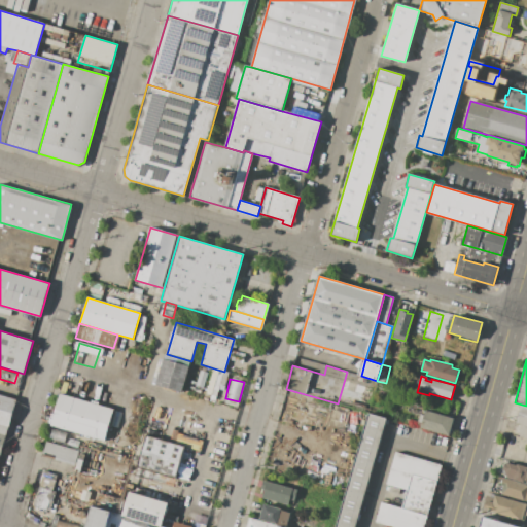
[(114,410),(105,441),(50,425),(60,393),(114,410)]
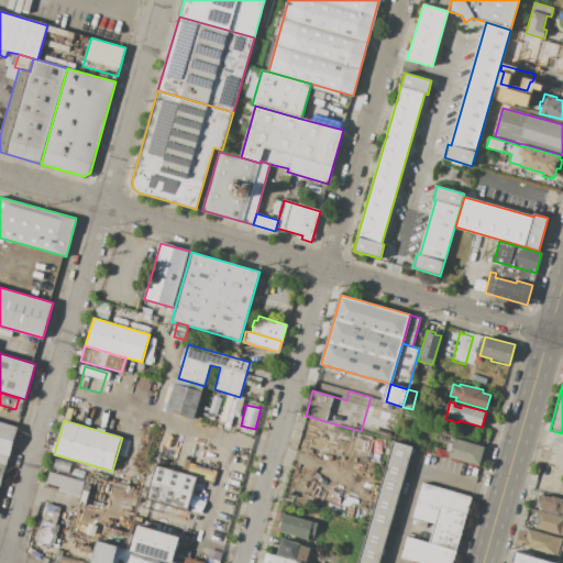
[(0,421),(18,427),(9,456),(0,453),(0,421)]
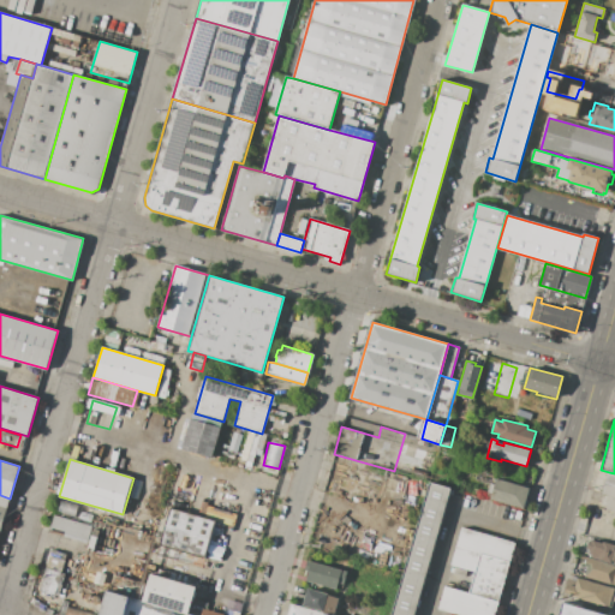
[(614,473),(614,512),(607,511),(610,496),(603,494),(609,472),(614,473)]
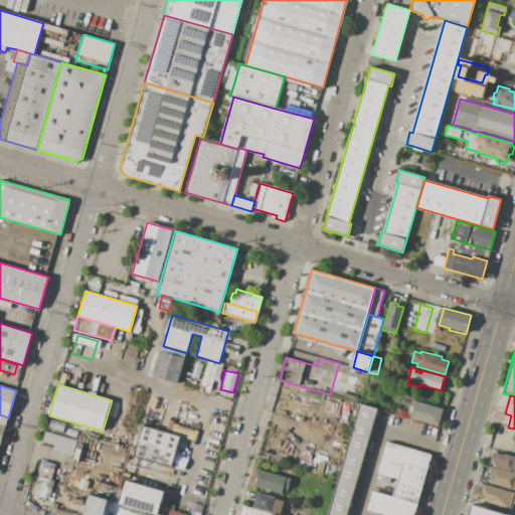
[(443,408),(439,425),(411,418),(412,413),(408,412),(410,404),(414,405),(415,401),(443,408)]
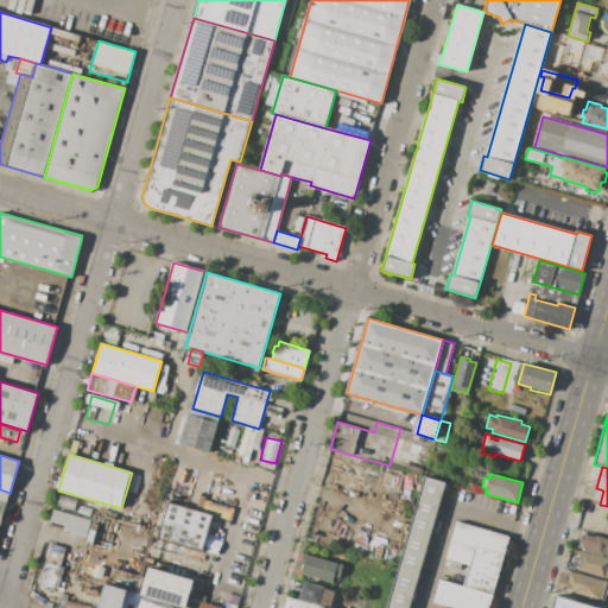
[(386,607),(424,476),(445,482),(410,607),(386,607)]
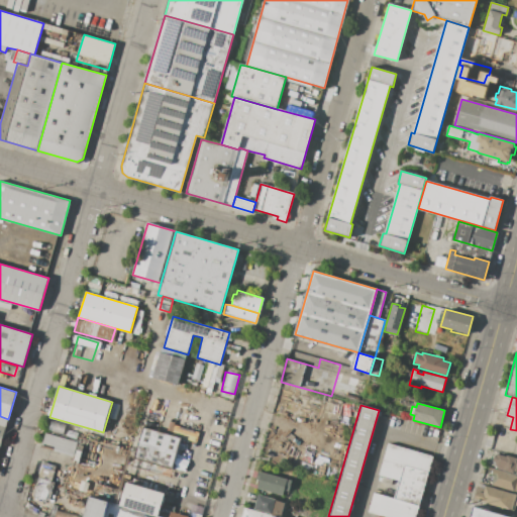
[(8,419),(0,416),(0,445),(1,446),(8,419)]
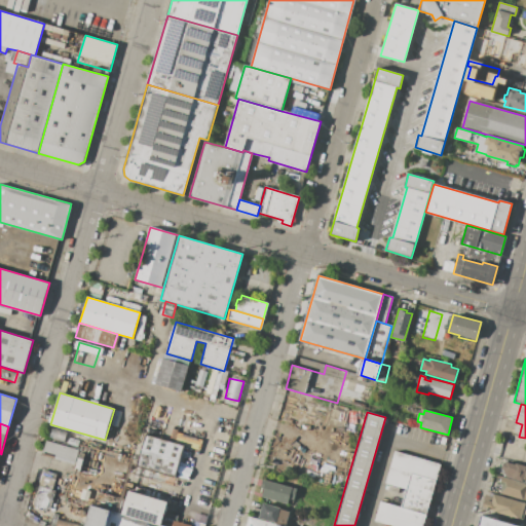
[(186,444),(174,486),(146,478),(148,471),(136,466),(146,433),(186,444)]
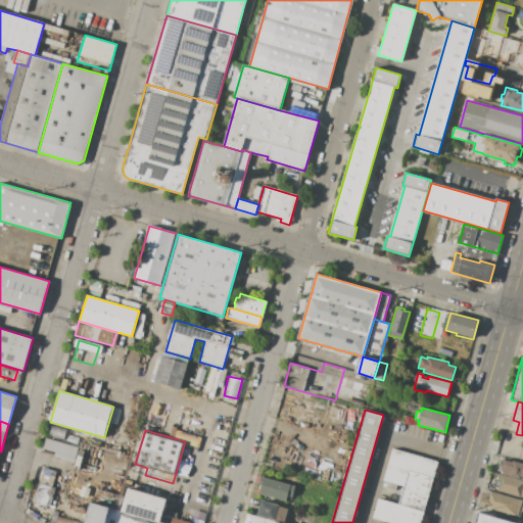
[(78,446),(74,462),(42,453),(46,437),(78,446)]
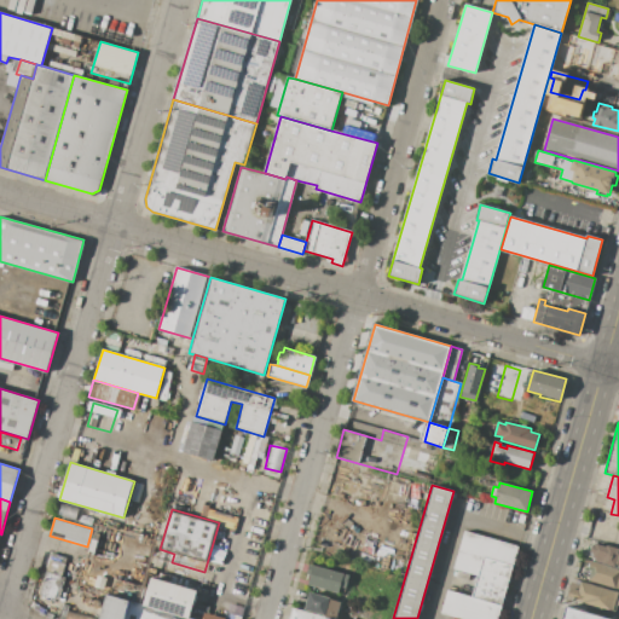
[(498,618),(457,618),(441,614),(449,590),(472,596),(478,577),(453,570),(464,531),(519,547),(498,618)]
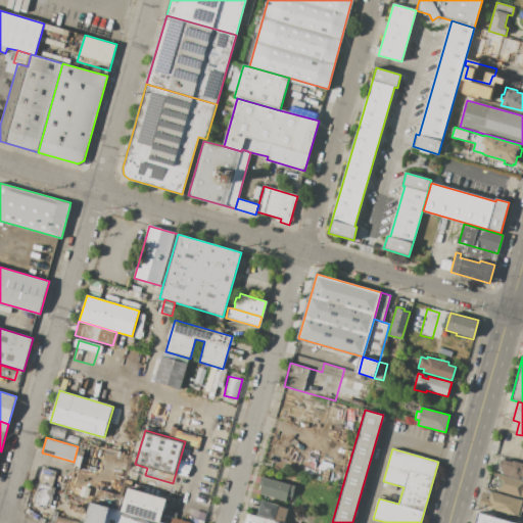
[(522,479),(502,474),(503,472),(502,471),(503,469),(501,468),(502,467),(500,467),(502,460),(503,461),(504,460),(512,462),(513,461),(522,463),(522,479)]
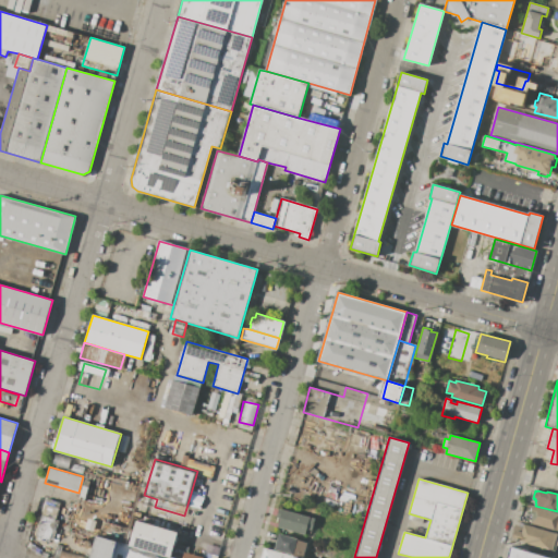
[(533,506),(552,510),(552,511),(557,512),(557,531),(530,523),(533,514),(531,514),(533,506)]
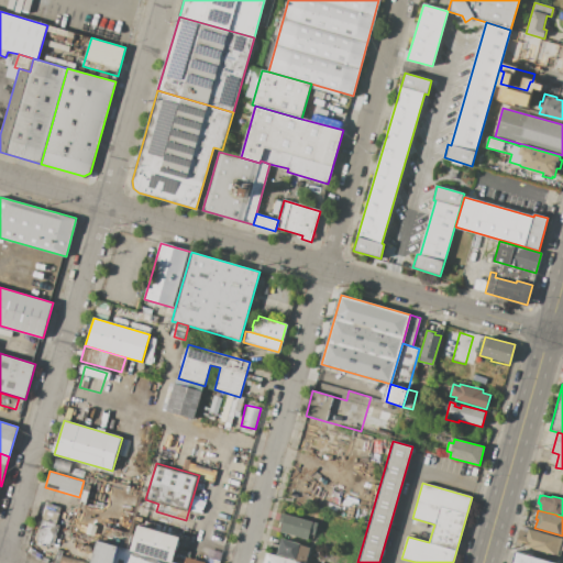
[(310,532),(308,539),(280,531),(283,522),(279,521),(282,512),(318,523),(315,533),(310,532)]
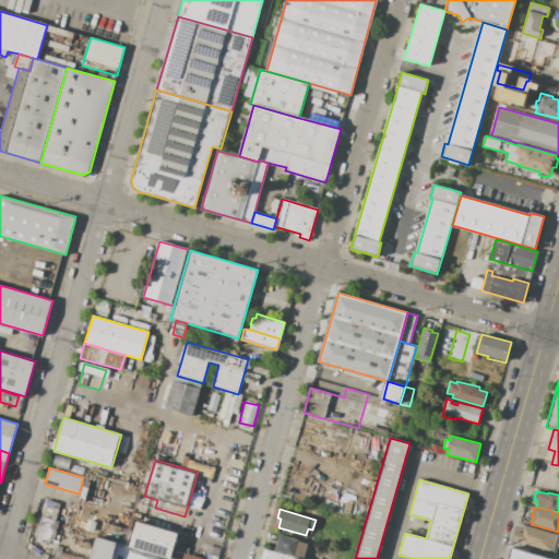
[(59,521),(52,542),(35,536),(42,516),(59,521)]
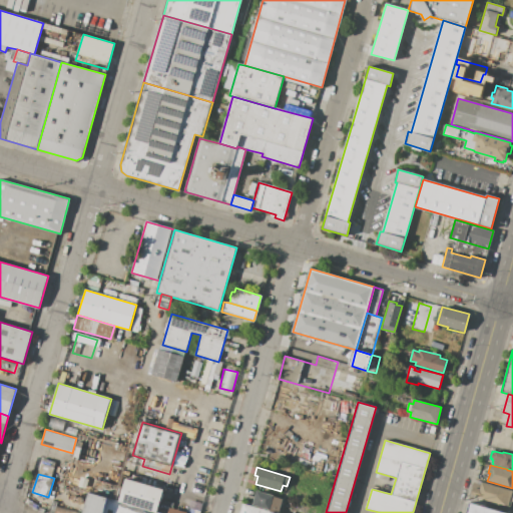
[(157,512),(119,502),(126,478),(163,489),(157,512)]
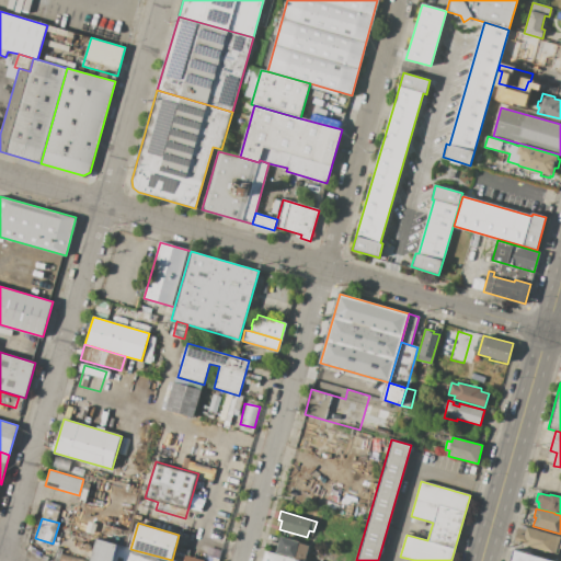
[(560,536),(560,541),(558,554),(547,551),(547,552),(522,546),(522,544),(515,541),(517,533),(525,535),(526,527),(560,536)]
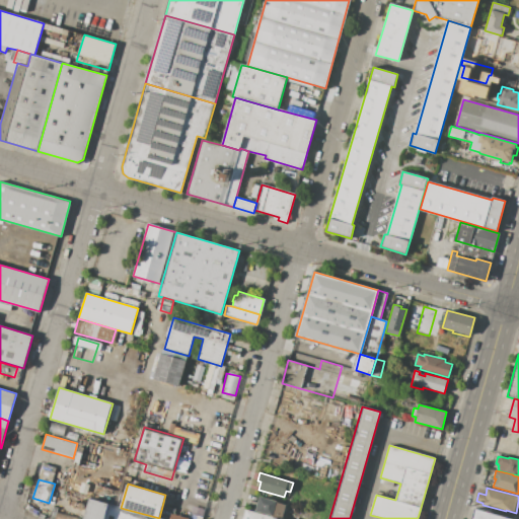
[(254,512),(282,518),(286,504),(260,497),(254,512)]
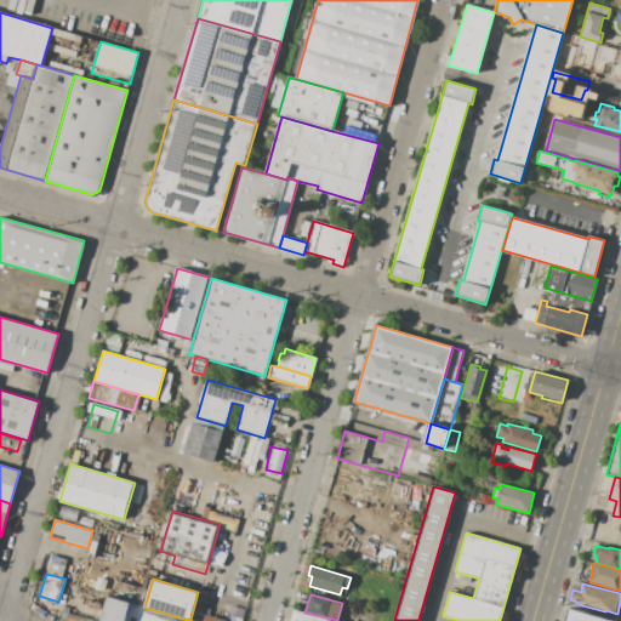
[(131,603),(125,620),(102,620),(109,597),(131,603)]
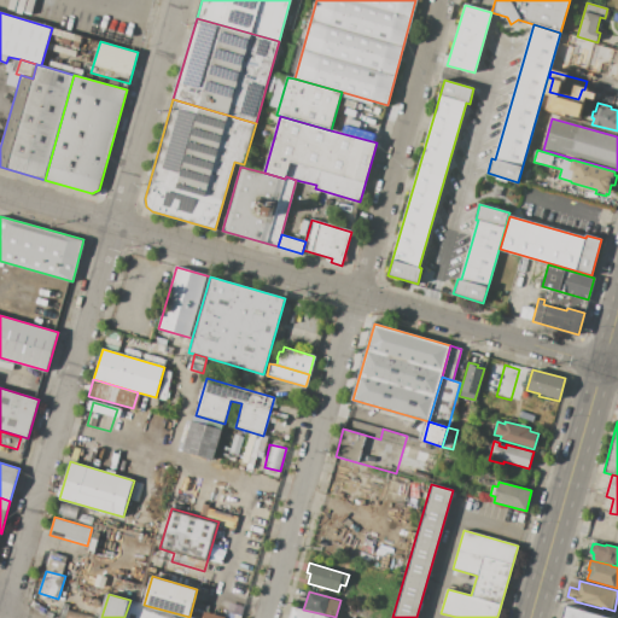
[(124,617),(130,600),(144,605),(190,617),(124,617)]
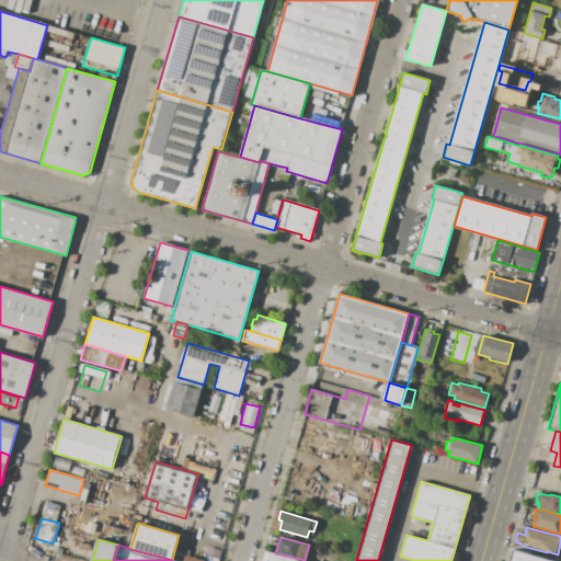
[(508,560),(513,549),(557,560),(508,560)]
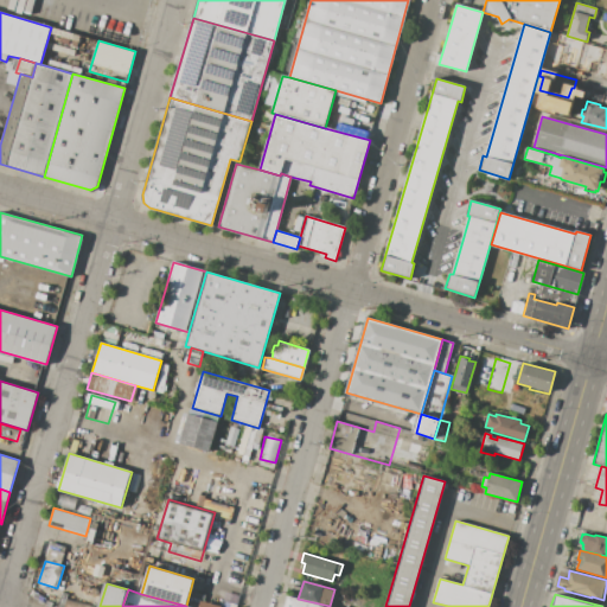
[(283,606),(287,595),(298,599),(330,606),(283,606)]
